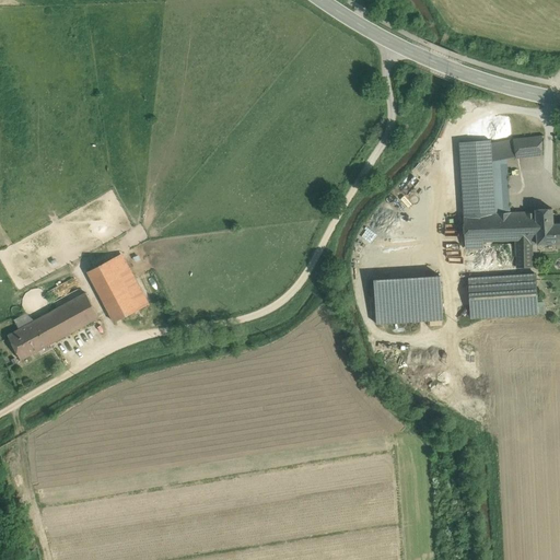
[(543,136),(513,139),(516,156),(516,159),(541,155),(543,138),(543,136)]
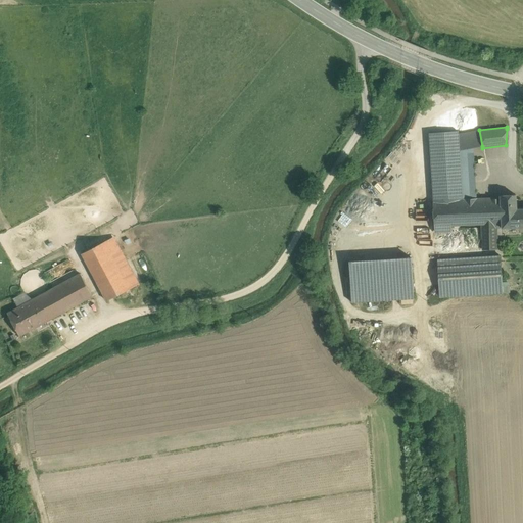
[(479,130),(458,134),(460,150),(482,146),(479,130)]
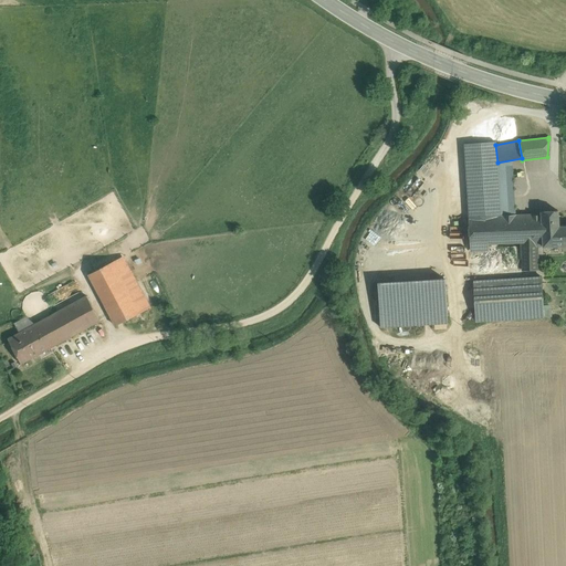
[(495,142),(464,144),(470,219),(501,217),(498,178),(498,163),(495,145),(495,142)]
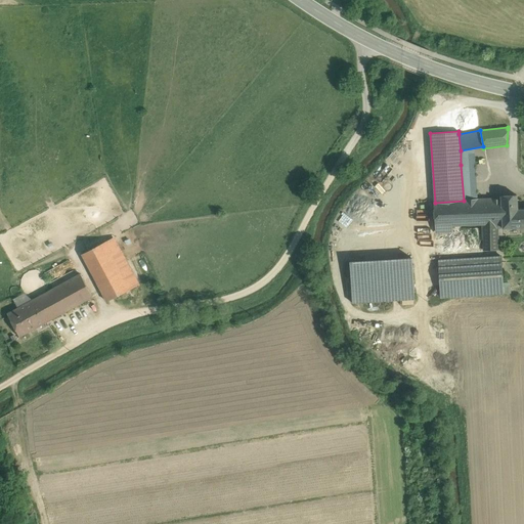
[(473,164),(461,165),(464,201),(475,201),(473,164)]
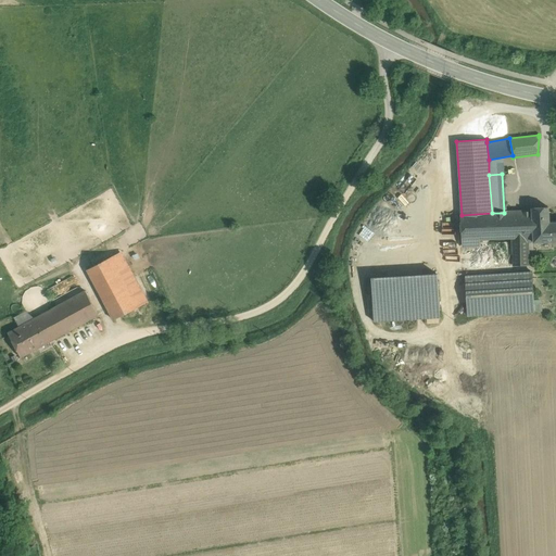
[(555,222),(550,223),(548,207),(531,209),(532,212),(533,242),(555,241),(555,222)]
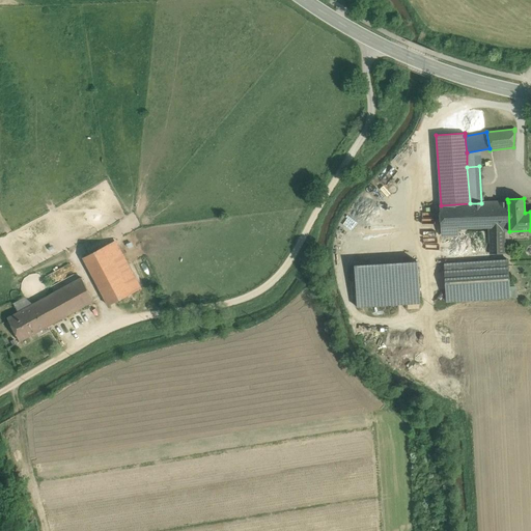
[(441,205),(440,205),(441,235),(458,234),(458,231),(459,229),(490,228),(491,254),(504,253),(504,231),(509,231),(508,202),(441,205)]
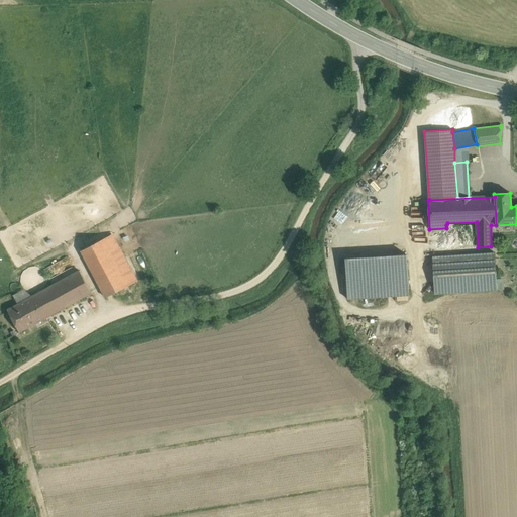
[(130,271),(111,235),(104,239),(123,275),(130,271)]
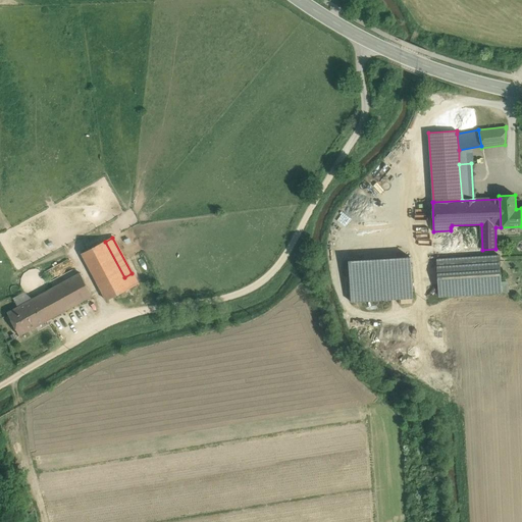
[(124,277),(105,242),(82,254),(106,300),(129,289),(124,277)]
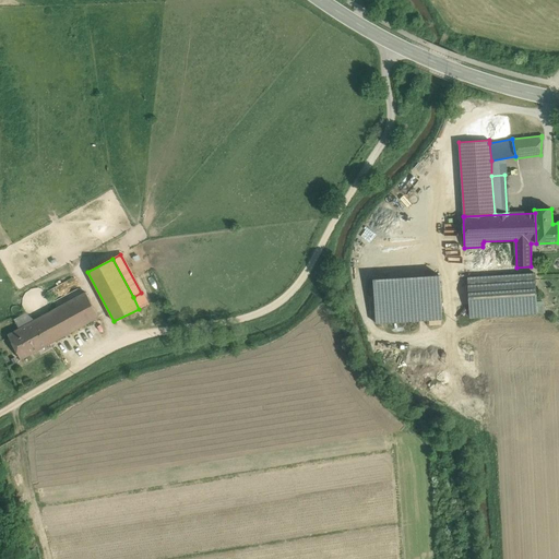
[(534,273),(468,277),(471,318),(537,313),(534,273)]
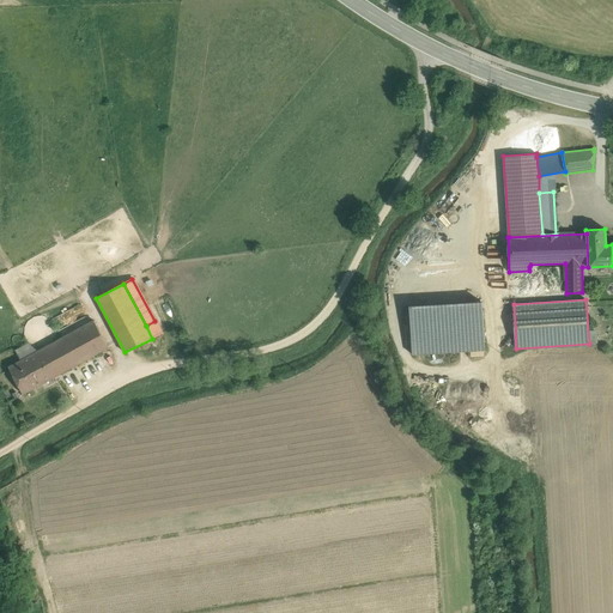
[(410,305),(412,354),(486,350),(483,302),(410,305)]
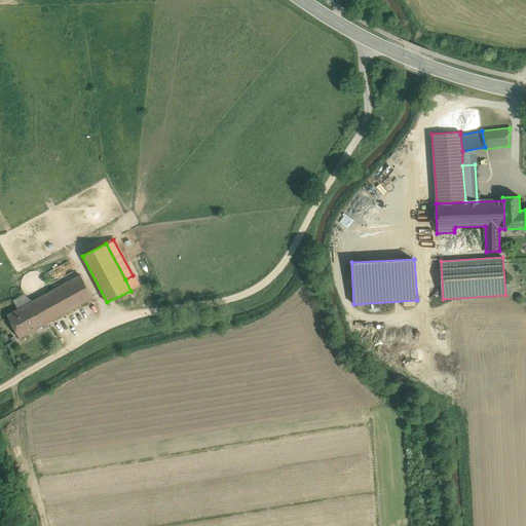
[(81,275),(33,301),(45,325),(92,298),(81,275)]
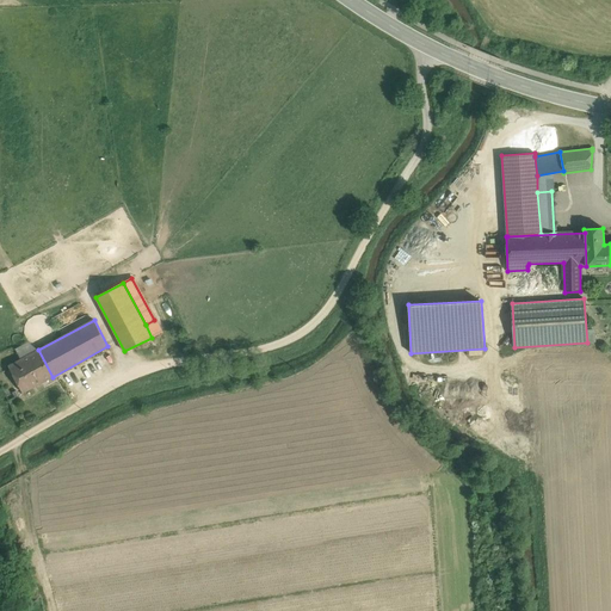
[(154,320),(146,325),(152,338),(161,333),(154,320)]
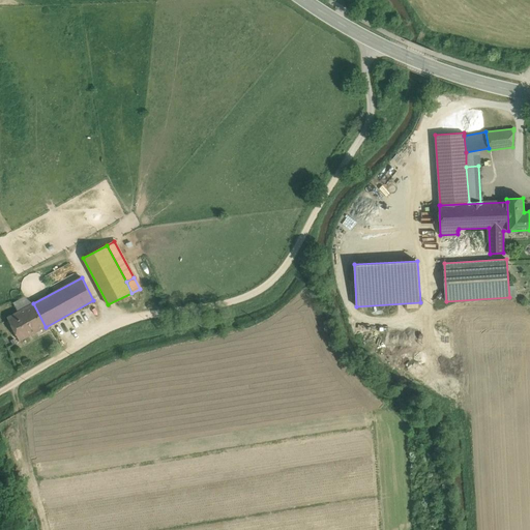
[(16,301),(21,310),(33,302),(28,295),(16,301)]
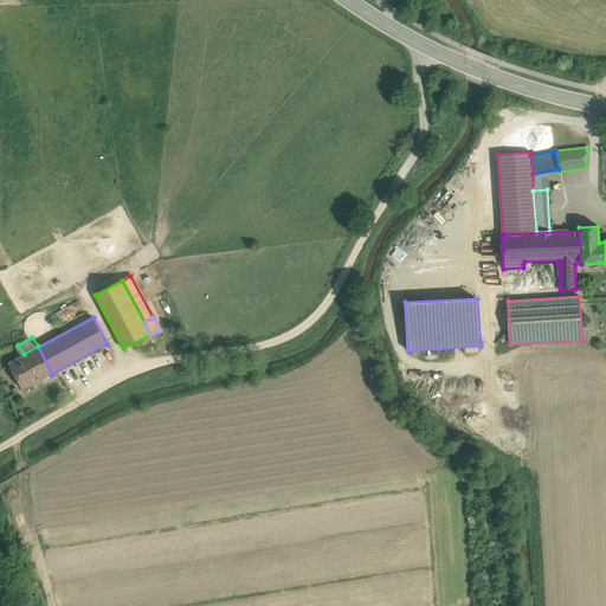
[(38,347),(10,363),(23,389),(52,374),(38,347)]
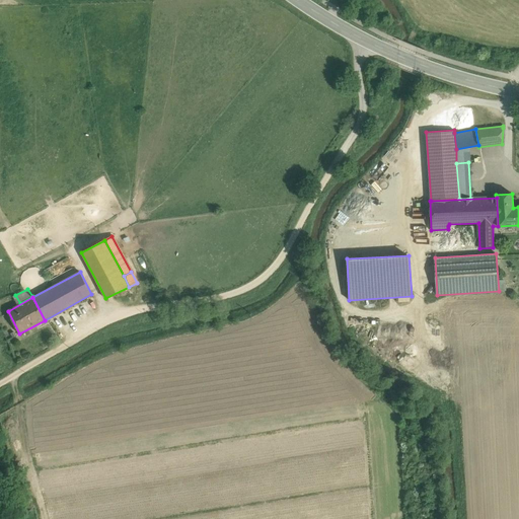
All buildings are outlined.
